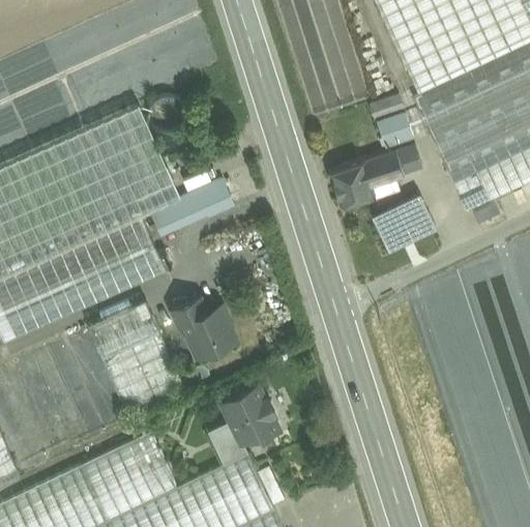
[(529,22),(520,0),(372,0),(416,96),(529,42),(529,22)]
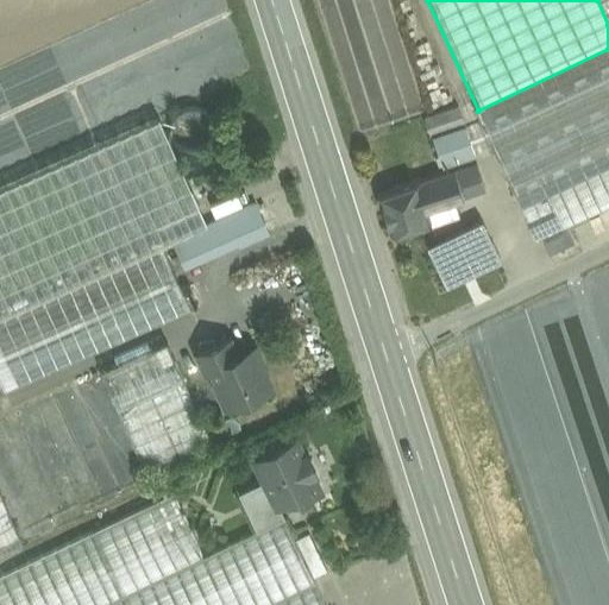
[(608,0),(597,0),(608,25),(608,0)]
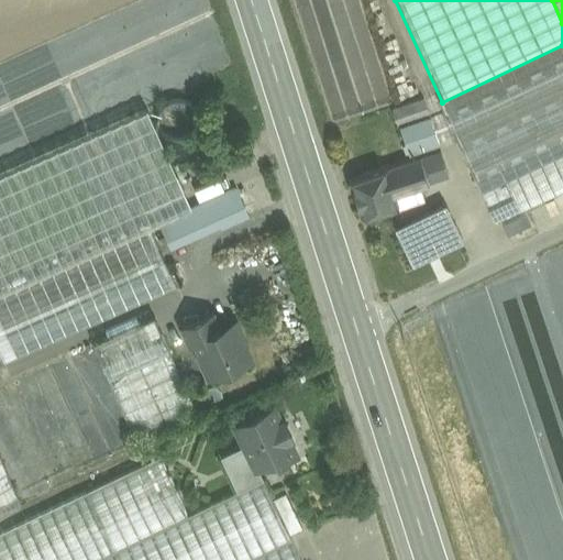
[(562,45),(442,102),(438,105),(495,228),(562,195),(562,45)]
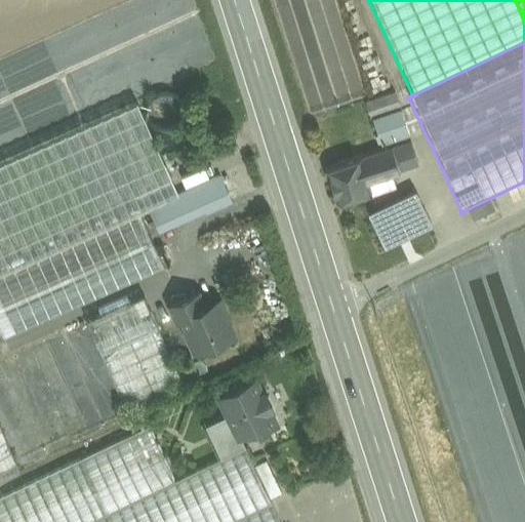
[(179,125),(184,118),(184,110),(179,103),(173,97),(165,95),(157,97),(151,103),(147,110),(147,118),(151,125),(157,130),(165,132),(173,130),(179,125)]
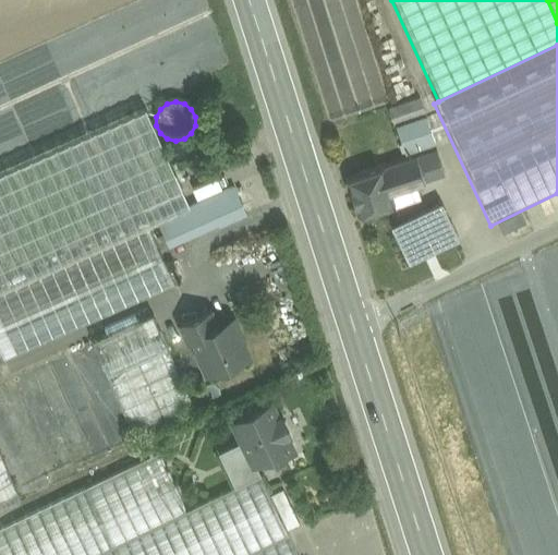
[(421,104),(388,113),(391,125),(424,116),(421,104)]
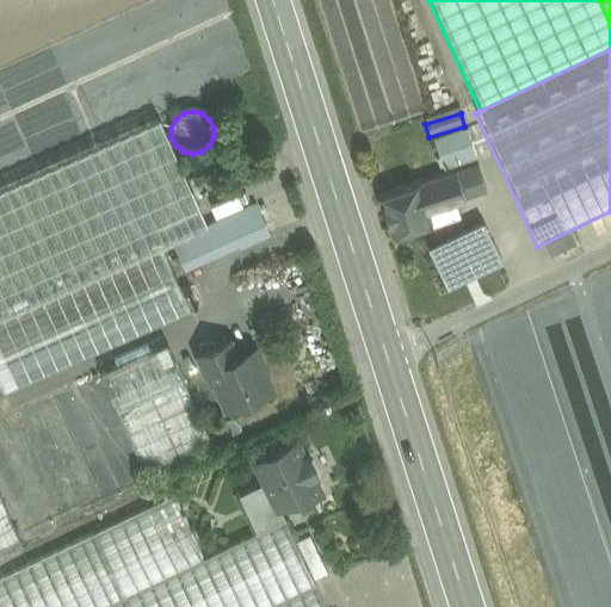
[(159,121),(0,191),(0,319),(173,245),(208,229),(159,121)]
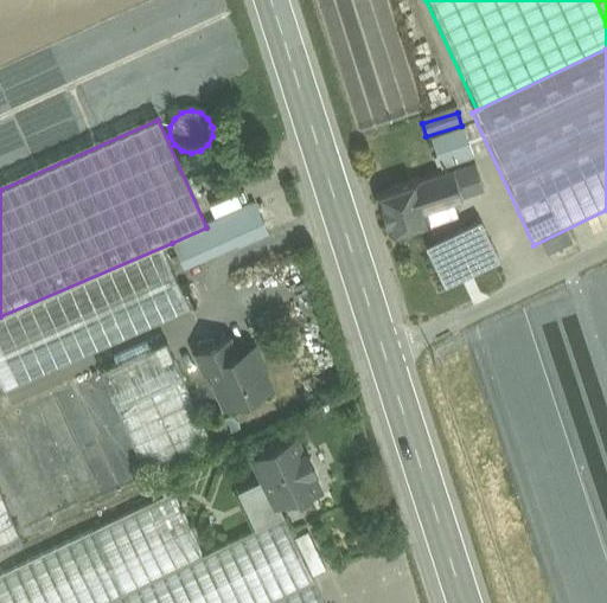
[(464,130),(434,140),(442,167),(473,158),(464,130)]
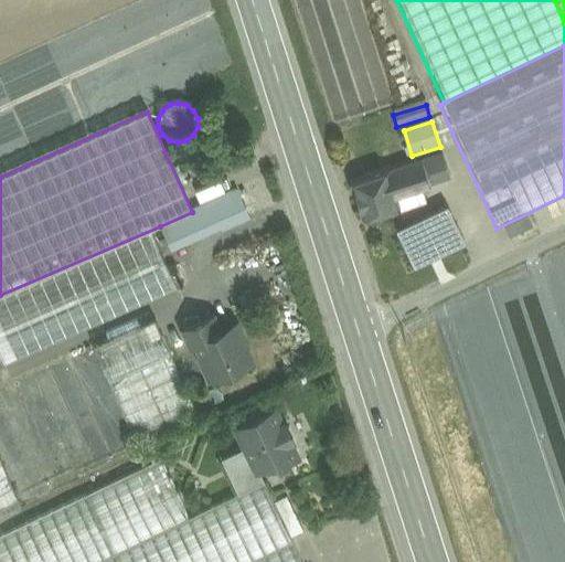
[(188,162),(190,157),(189,150),(184,146),(178,146),(172,148),(170,155),(171,160),(176,165),(182,166),(188,162)]
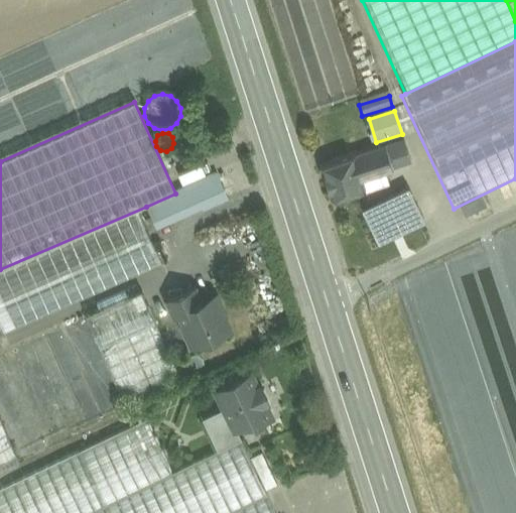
[(407,141),(392,146),(398,167),(413,160),(407,141)]
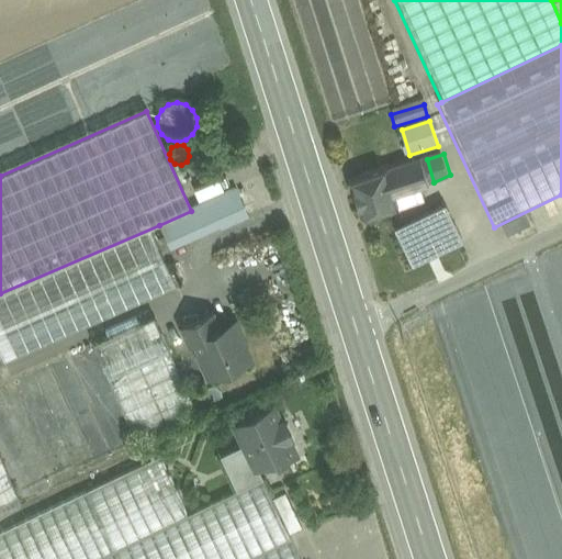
[(427,159),(384,172),(391,197),(427,186),(434,182),(427,159)]
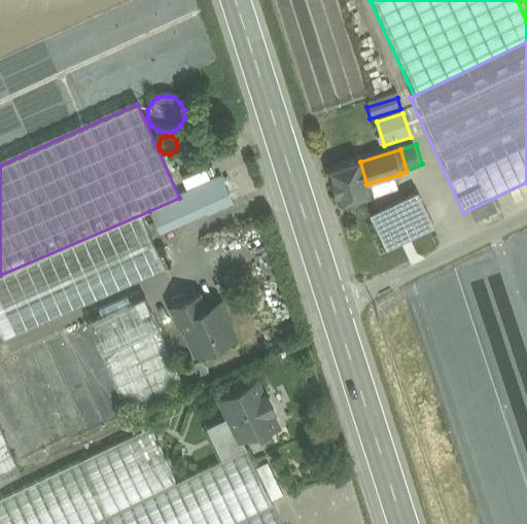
[(360,162),(327,172),(338,205),(370,195),(366,184),(360,162)]
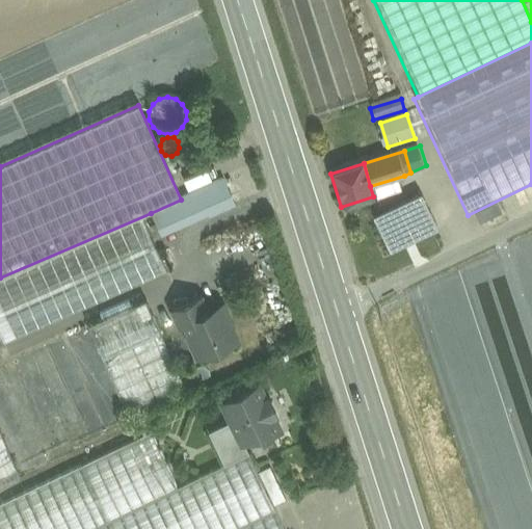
[(181,200),(151,213),(162,236),(211,212),(211,214),(234,206),(222,180),(181,200)]
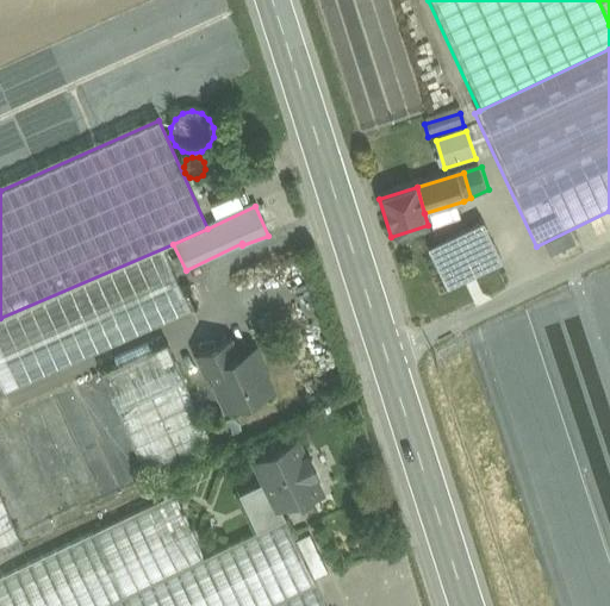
[(483,225),(429,250),(447,288),(500,264),(483,225)]
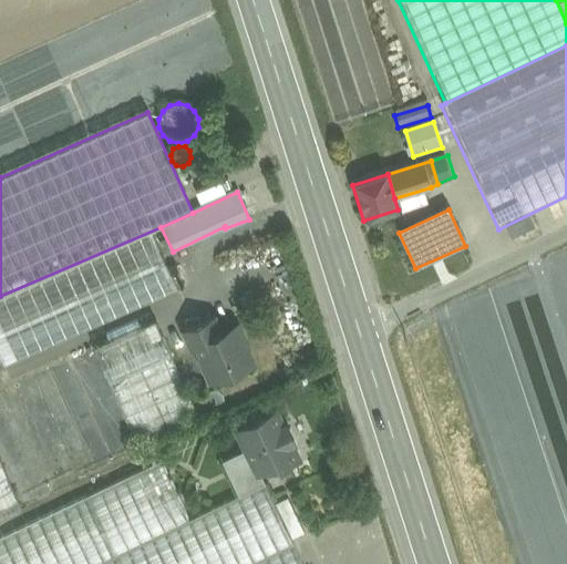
[(529,218),(505,229),(511,241),(535,229),(529,218)]
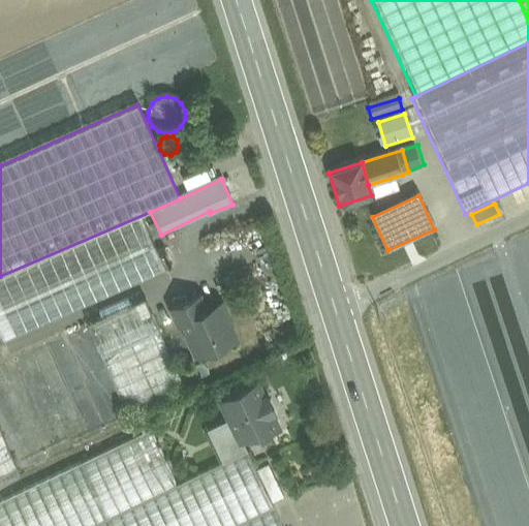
[(0,346),(164,272),(141,215),(0,276),(0,346)]
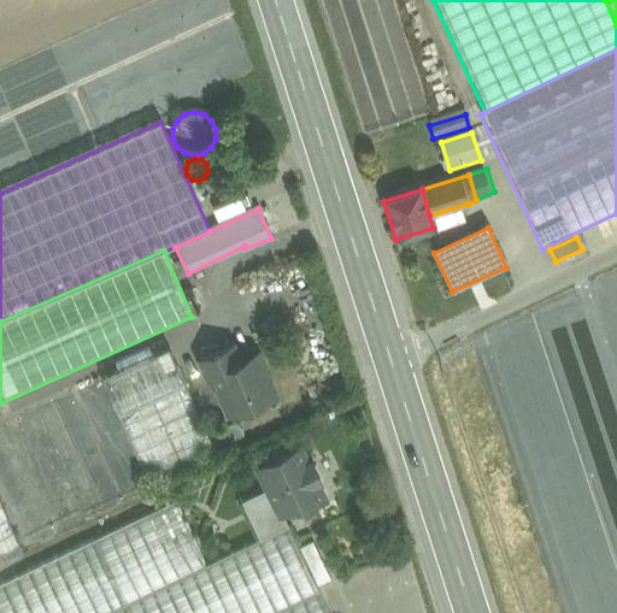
[(504,280),(485,290),(492,304),(511,292),(504,280)]
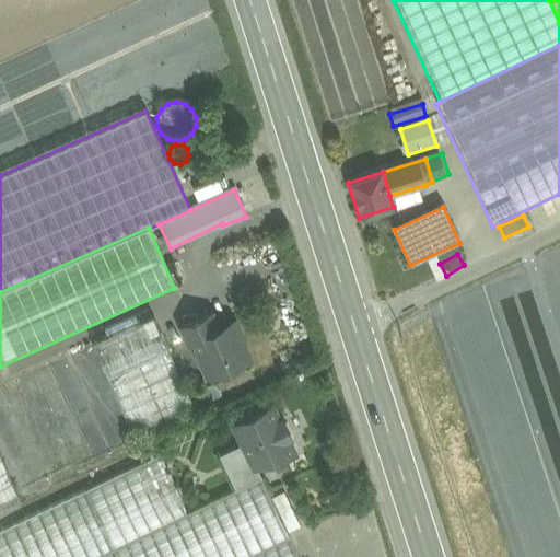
[(219,334),(210,315),(182,328),(189,345),(194,343),(199,355),(196,356),(201,368),(209,366),(213,376),(249,360),(234,326),(219,334)]
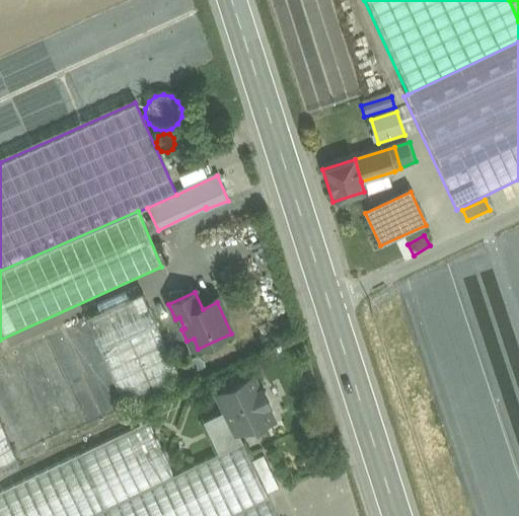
[(140,293),(33,340),(76,436),(128,413),(124,404),(178,380),(140,293)]
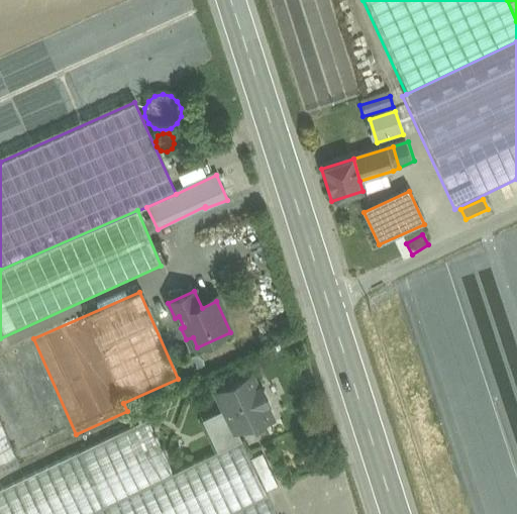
[(30,341),(0,353),(0,409),(24,464),(75,441),(30,341)]
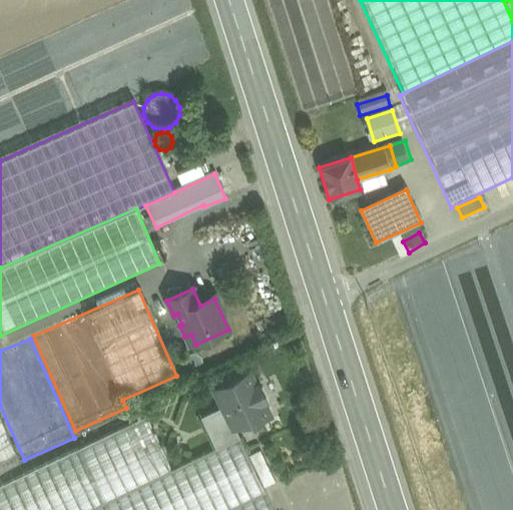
[(248,374),(213,390),(222,408),(232,430),(234,429),(251,421),(253,424),(270,417),(263,403),(267,401),(259,386),(255,387),(248,374)]
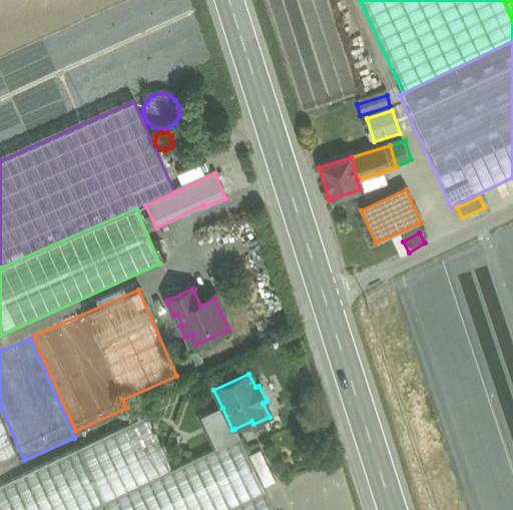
[(222,408),(200,419),(215,450),(239,439),(234,429),(232,430),(222,408)]
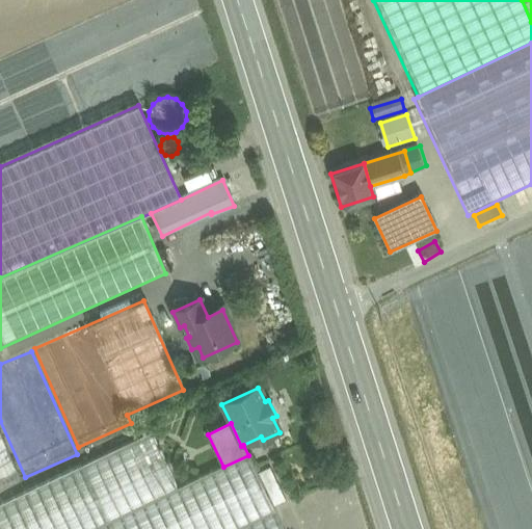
[(0,505),(0,528),(284,528),(248,455),(223,467),(177,490),(170,475),(171,475),(160,450),(159,450),(151,433),(0,505)]
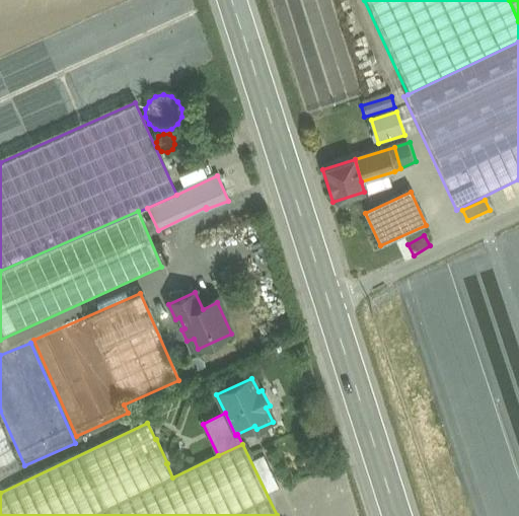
[(0,477),(20,469),(0,424),(0,477)]
